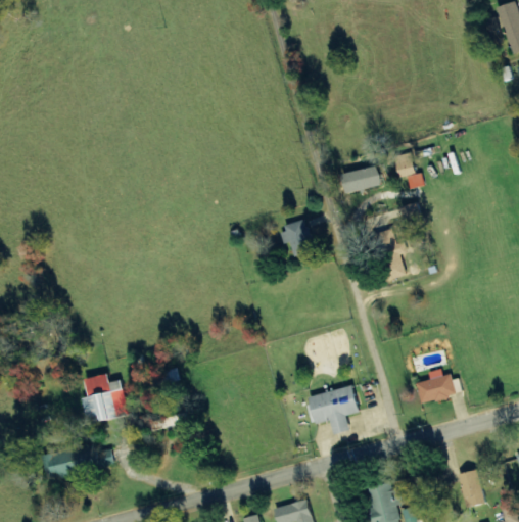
[(496,7),(511,54),(518,51),(518,15),(514,1),(496,7)]
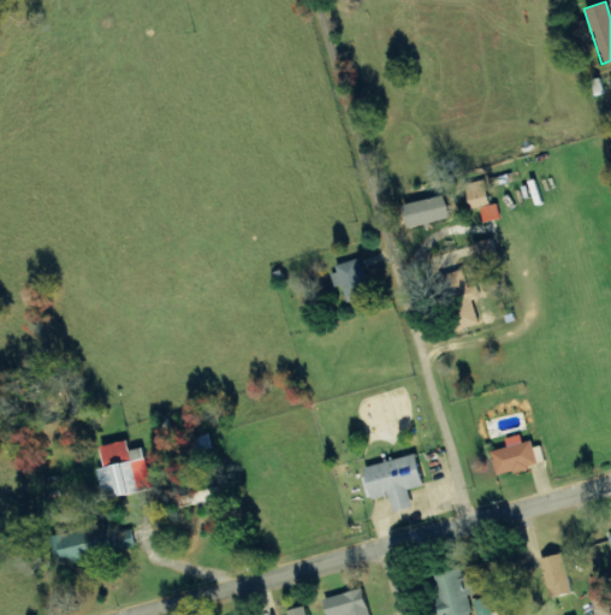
[(487,205),(482,181),(462,184),(468,208),(487,205)]
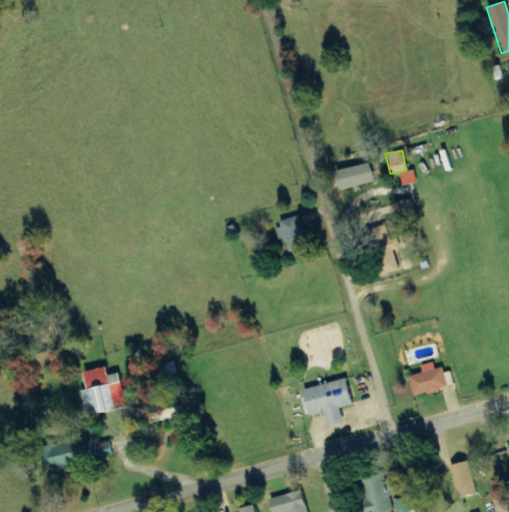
[(335,170),(340,189),(374,180),(370,161),(335,170)]
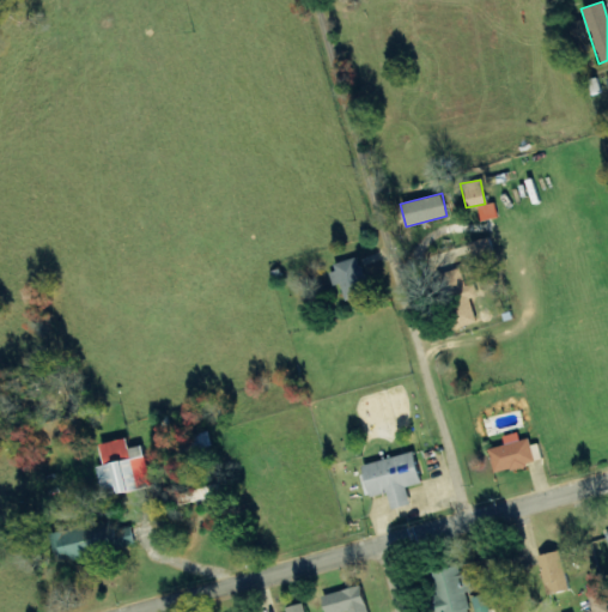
[(478,222),(494,218),(492,204),(475,206),(478,222)]
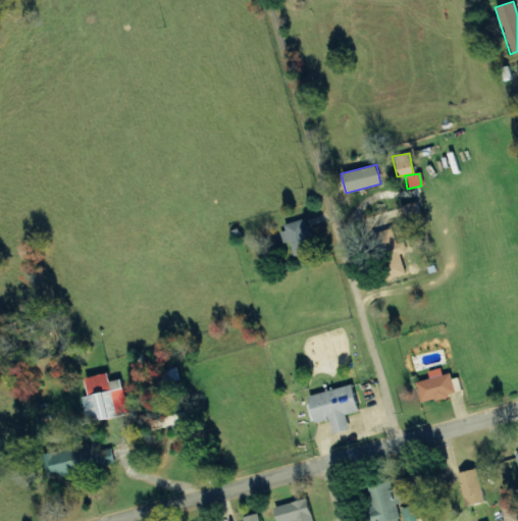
[(400,205),(401,219),(417,217),(416,203),(400,205)]
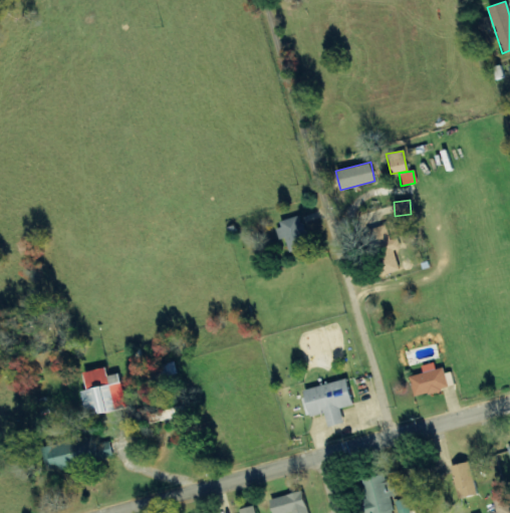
[(298,216),(275,222),(279,239),(283,238),(287,252),(307,247),(298,216)]
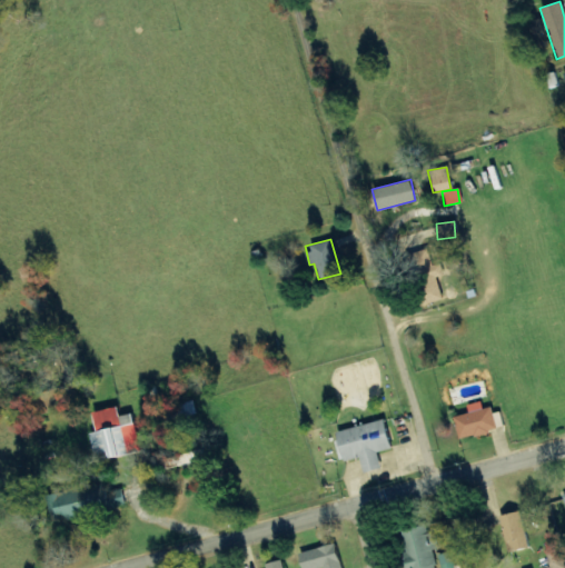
[(439,262),(429,265),(426,249),(417,251),(427,301),(440,299),(436,280),(443,279),(439,262)]
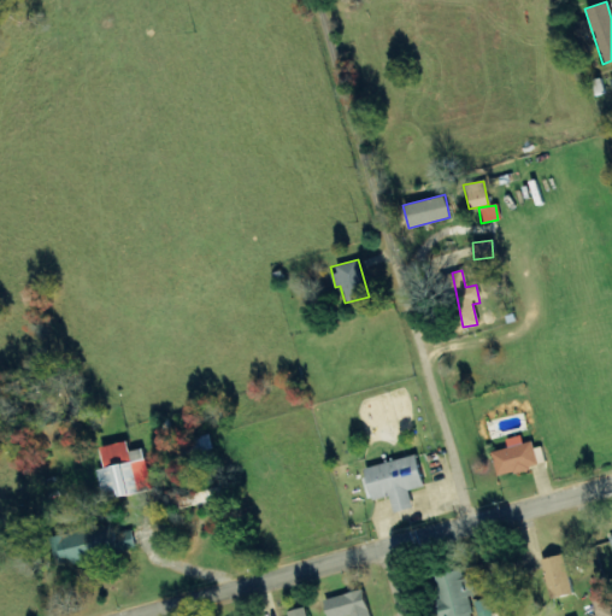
[(76,438),(69,417),(39,427),(45,447),(76,438)]
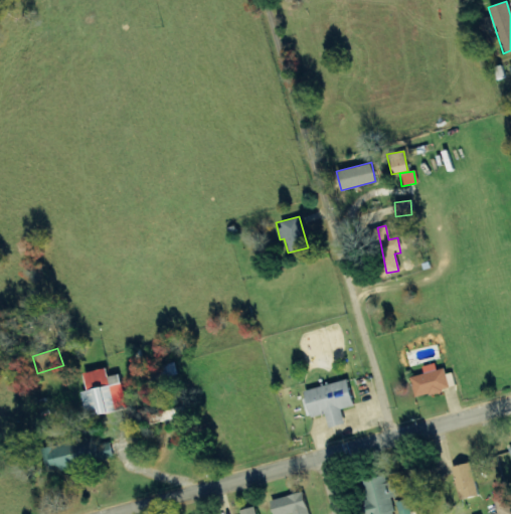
[(82,373),(86,390),(79,392),(84,417),(126,408),(119,374),(107,376),(105,368),(82,373)]
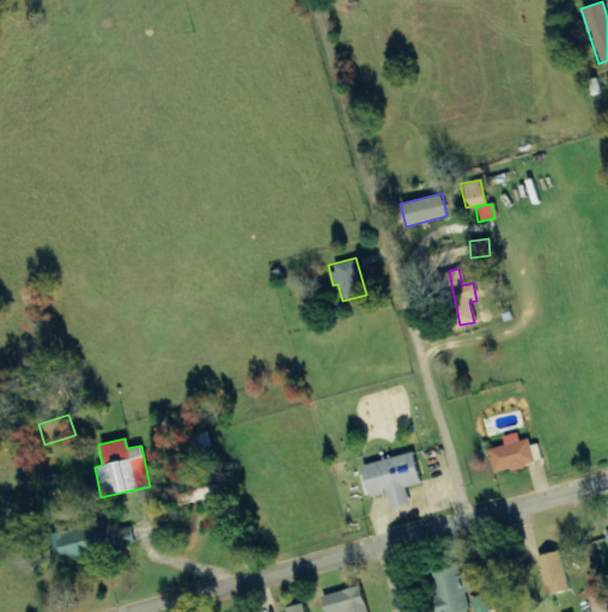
[(533,464),(527,438),(487,449),(493,473),(533,464)]
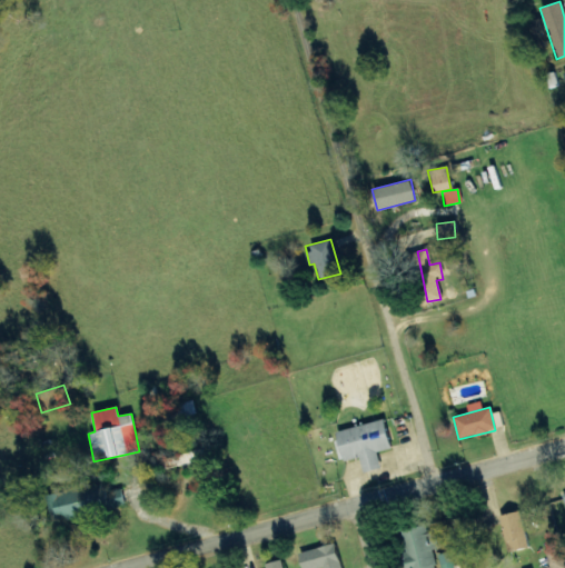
[(124,506),(119,488),(106,490),(103,482),(45,496),(50,521),(124,506)]
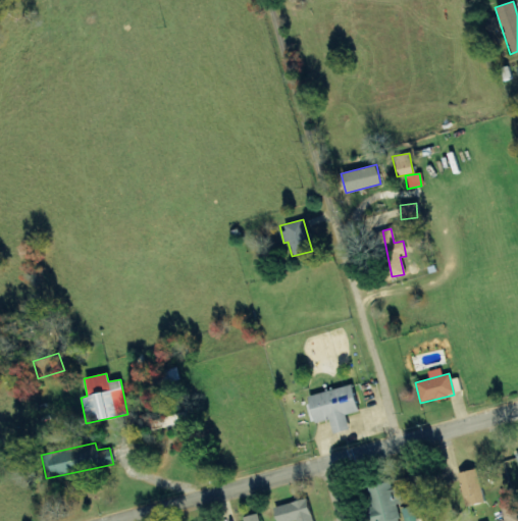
[(483,503),(475,469),(457,473),(465,507),(483,503)]
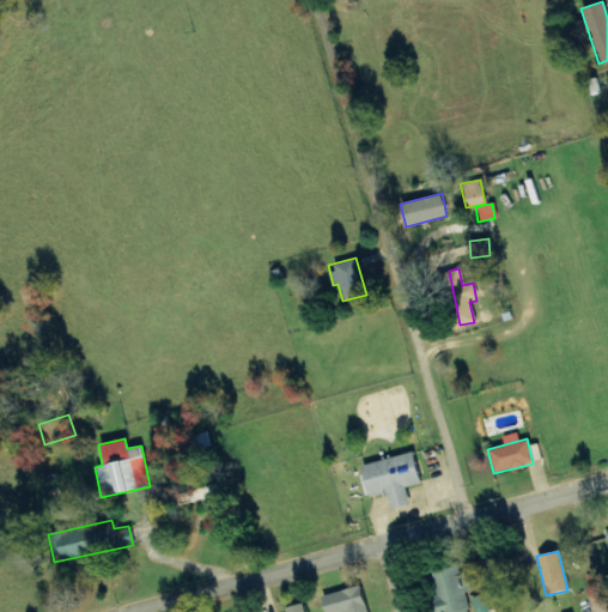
[(466,611),(462,593),(470,591),(467,573),(457,574),(456,565),(431,570),(439,611),(466,611)]
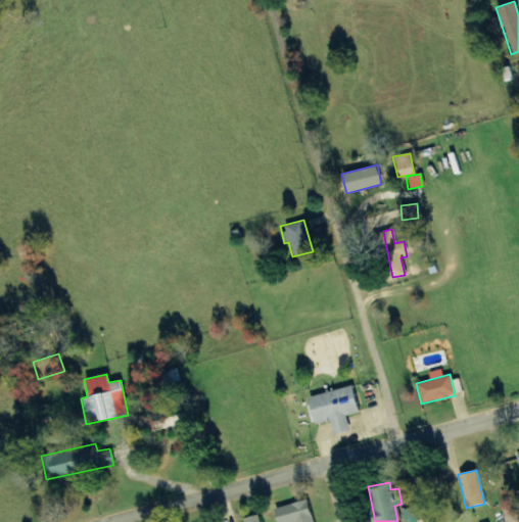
[(274,507),(276,521),(312,521),(309,501),(274,507)]
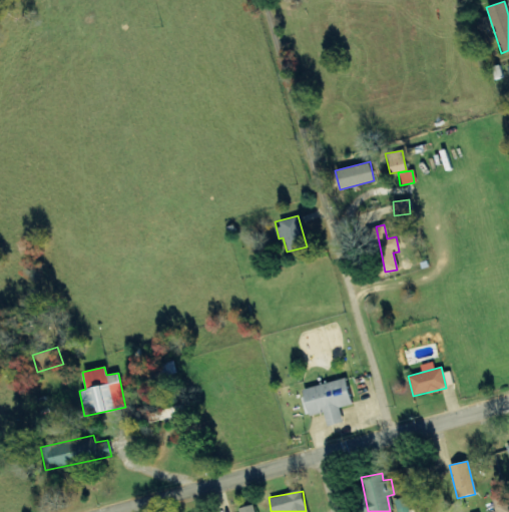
[(493,511),(506,511),(502,493),(490,496),(493,511)]
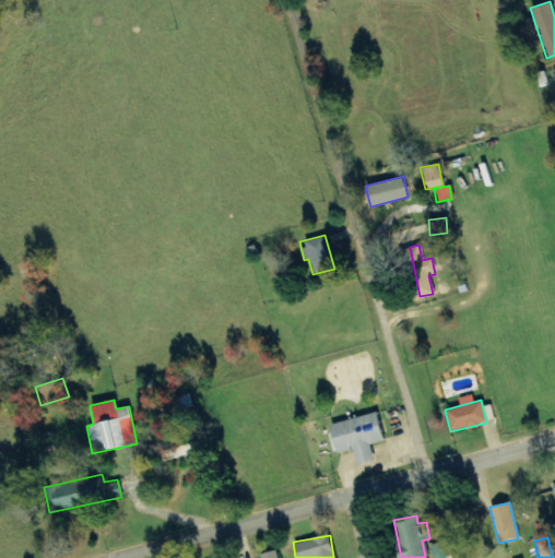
[(444,557),(440,542),(428,545),(430,557),(444,557)]
